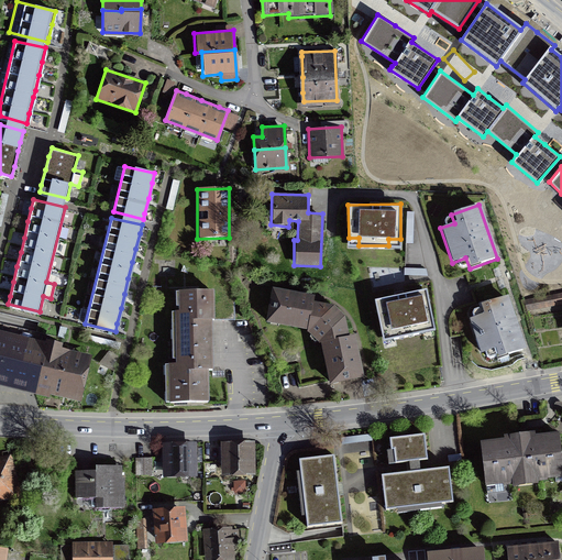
[(561,254),(532,260),(536,280),(561,275),(561,254)]
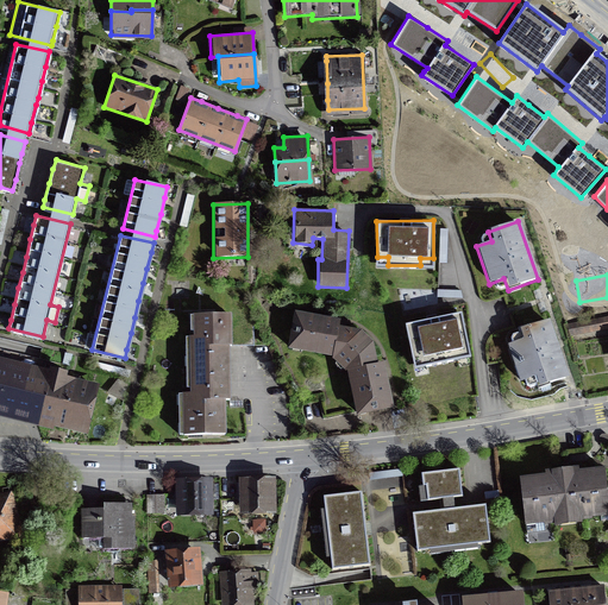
[(459,310),(402,322),(412,365),(468,353),(459,310)]
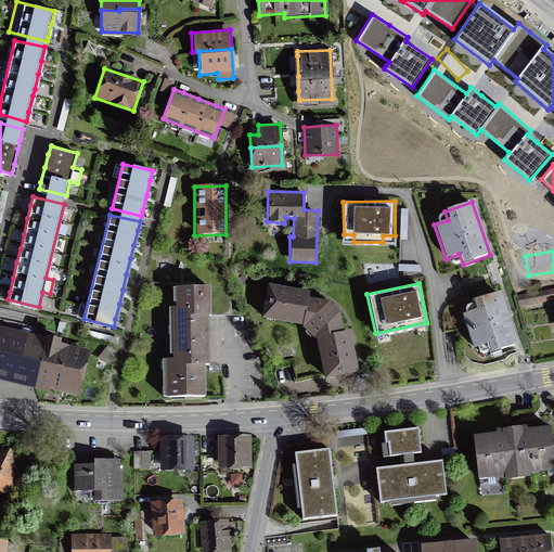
[(174,337),(208,336),(207,312),(231,311),(230,293),(205,295),(205,285),(176,286),(177,305),(171,305),(174,337)]
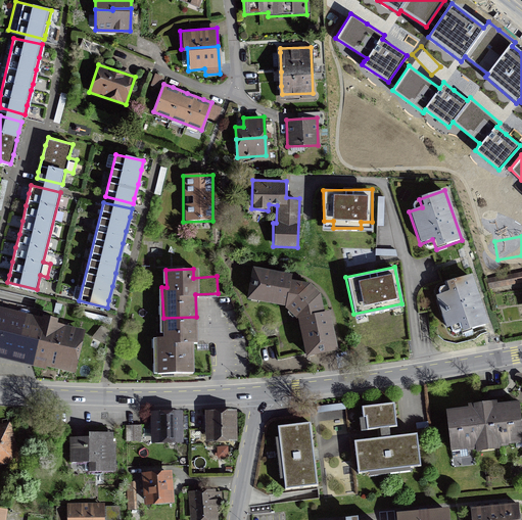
[(307,285),(287,281),(288,275),(254,269),(249,294),(285,299),(293,309),(312,289),(307,285)]
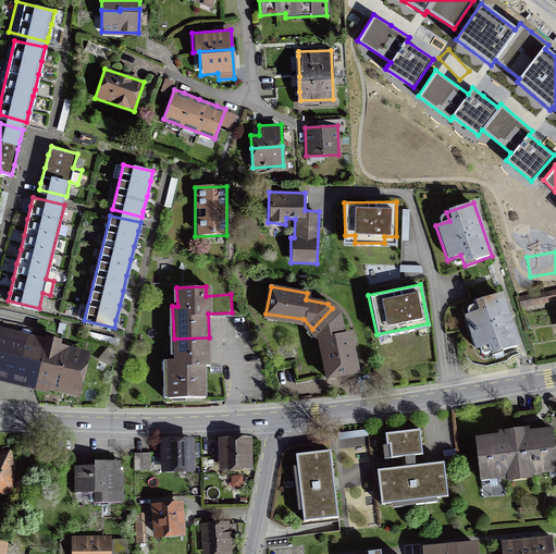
[(555,296),(555,287),(524,294),(523,293),(517,294),(520,303),(555,296)]
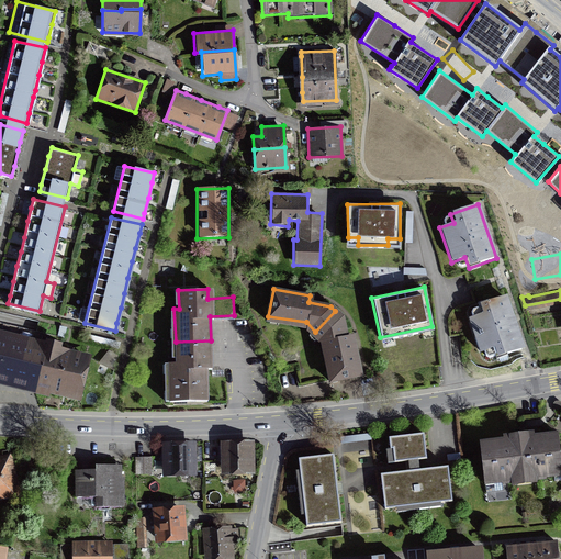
[(481,314),(467,320),(479,354),(492,349),(495,359),(524,349),(506,295),(478,305),(481,314)]
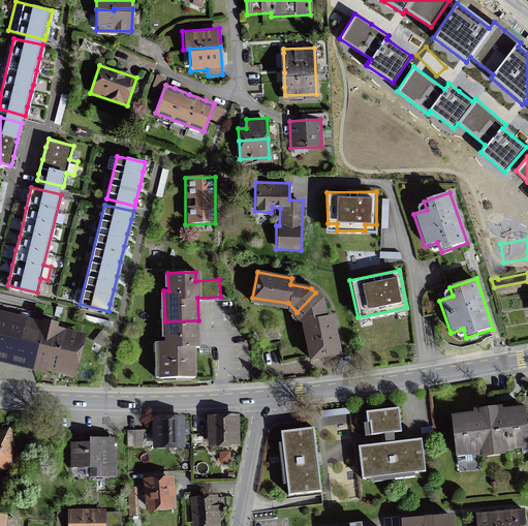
[(315,292),(297,312),(305,322),(312,356),(338,349),(331,317),(327,318),(322,298),(315,292)]
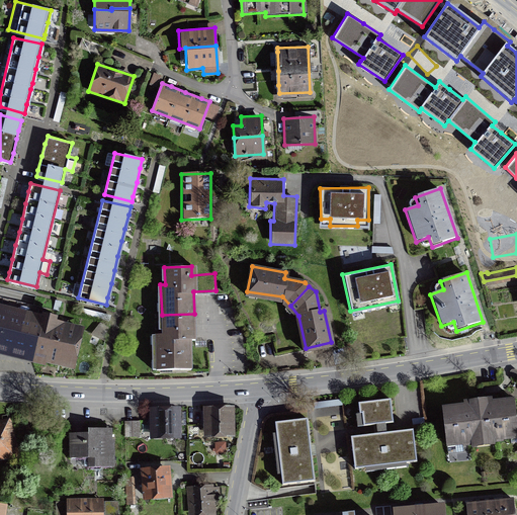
[(85,323),(0,301),(0,350),(45,362),(46,359),(74,366),(85,323)]
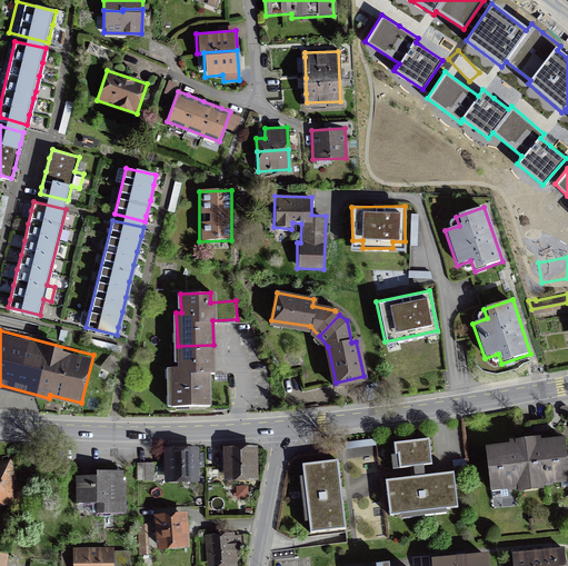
[(213,345),(178,346),(179,367),(163,368),(165,408),(210,406),(209,376),(216,376),(213,345)]
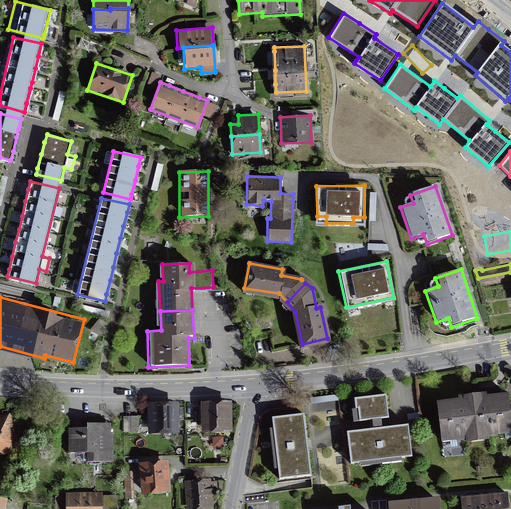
[(295,330),(268,335),(271,350),(298,345),(295,330)]
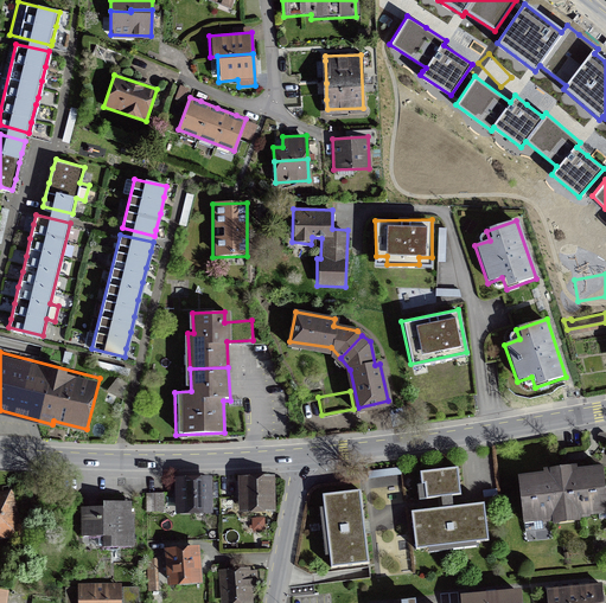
[(400,461),(369,463),(369,478),(401,476),(400,461)]
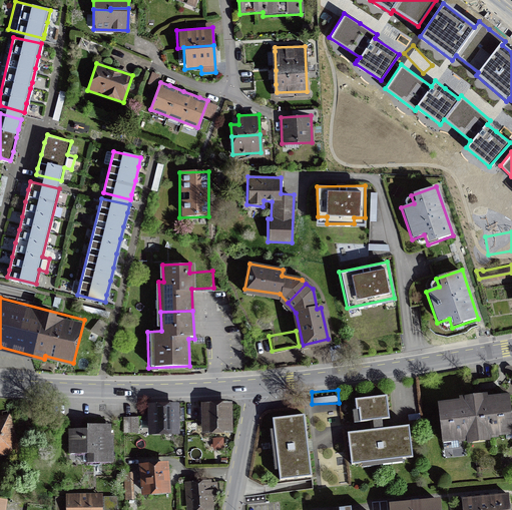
[(459,397),(436,400),(441,443),(465,440),(465,444),(490,441),(490,437),(511,434),(511,426),(508,393),(487,395),(487,391),(459,395),(459,397)]
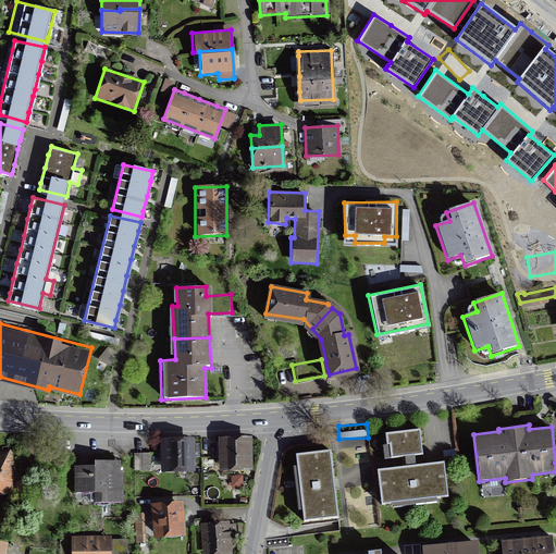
[(419,427),(385,430),(387,453),(421,451),(419,427)]
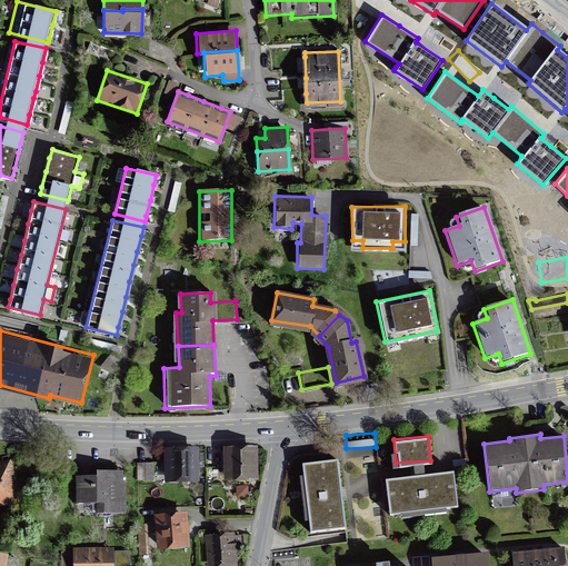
[(256,445),(226,445),(227,479),(257,479),(256,445)]
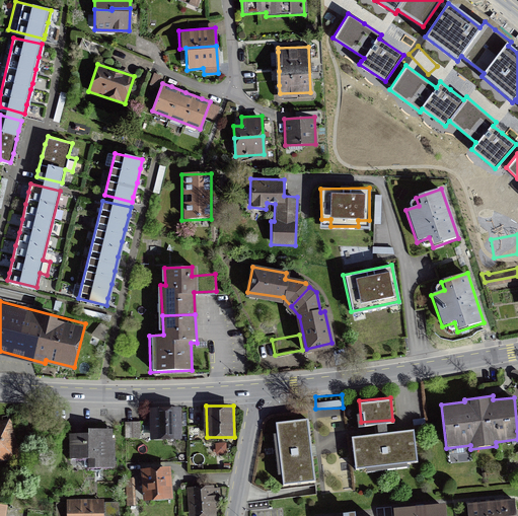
[(154,424),(154,435),(177,434),(176,410),(147,411),(147,424),(154,424)]
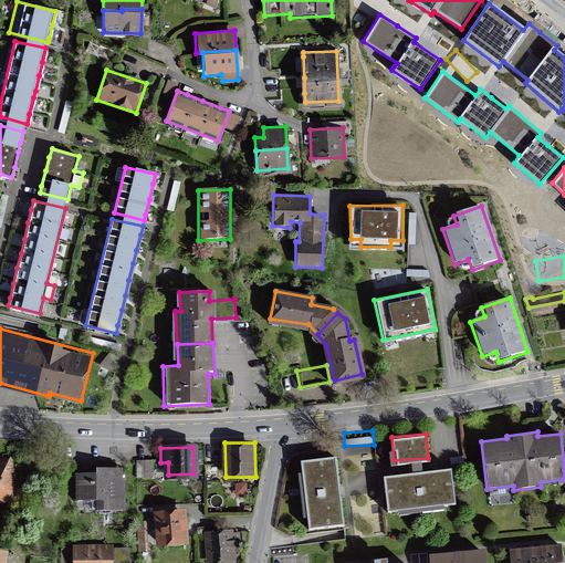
[(334,456),(301,460),(309,527),(343,522),(334,456)]
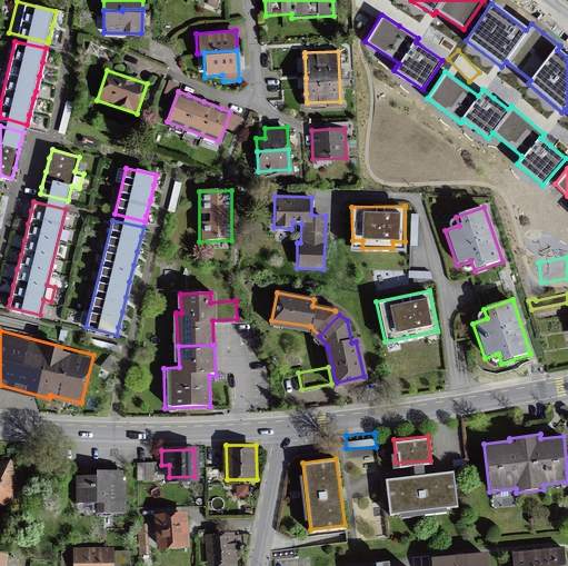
[(152,460),(137,460),(138,477),(152,476),(152,460)]
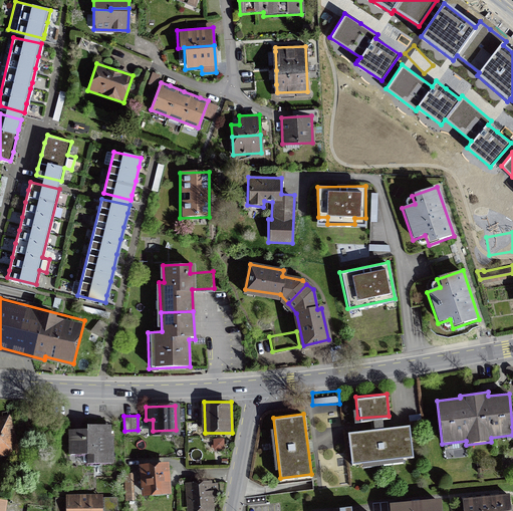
[(0,449),(17,446),(12,417),(0,419),(0,449)]
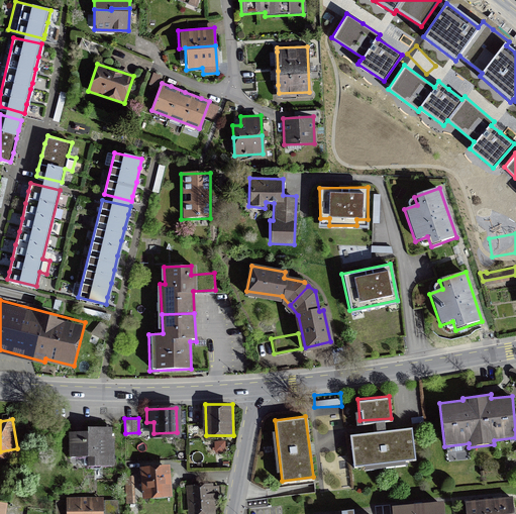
[(85,466),(113,465),(112,426),(85,426),(85,430),(67,430),(67,456),(85,456),(85,466)]
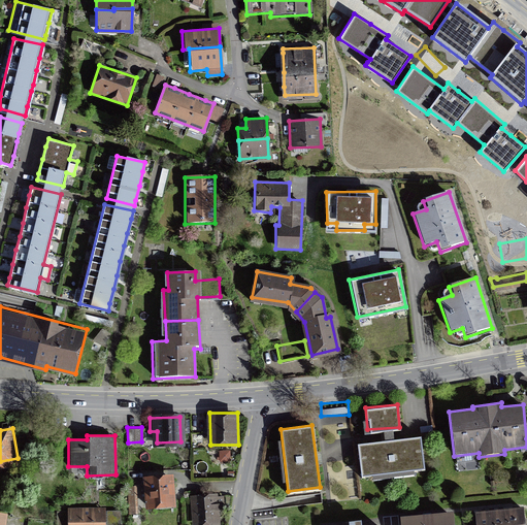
[(384,439),(357,444),(361,473),(424,465),(419,435),(393,438),(395,453),(386,454),(384,439)]
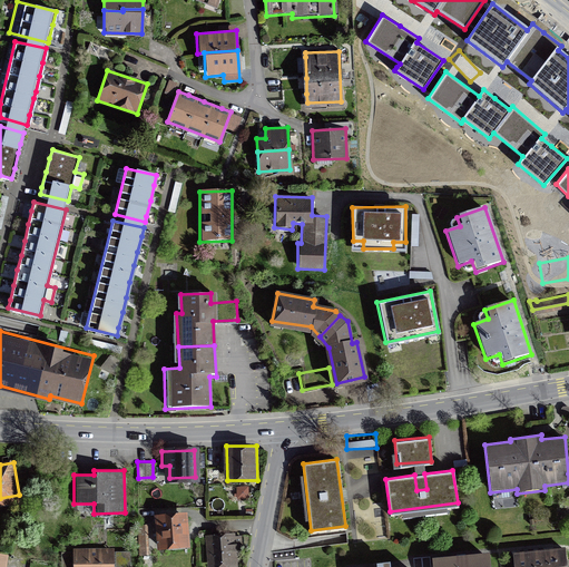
[(185,512),(154,515),(157,548),(188,546),(185,512)]
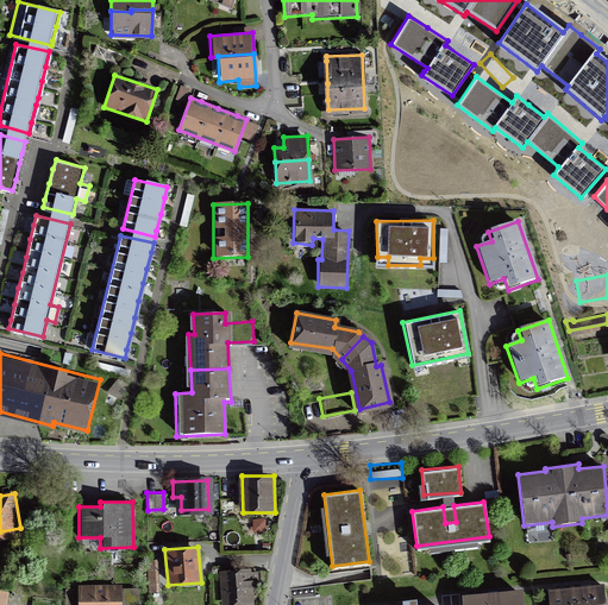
[(156,558),(148,559),(150,590),(157,588),(156,558)]
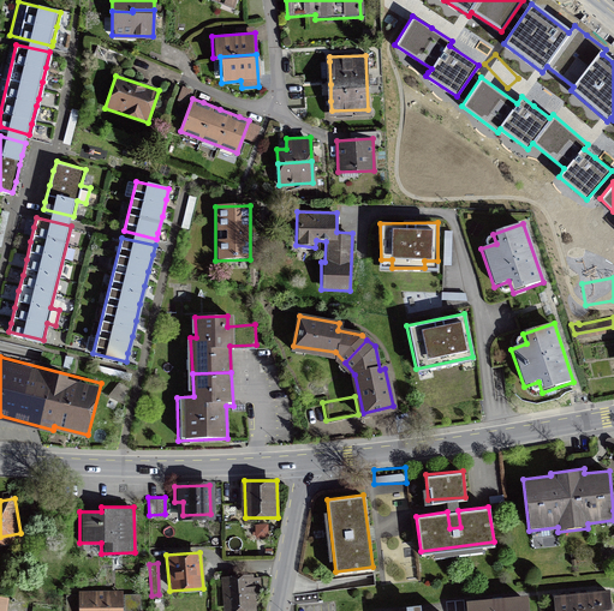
[(257,574),(222,577),(226,607),(254,604),(252,591),(258,589),(257,574)]
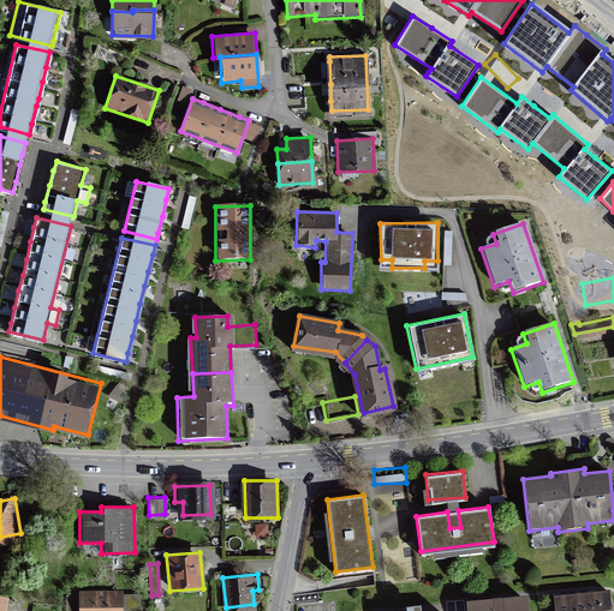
[(120,610),(120,591),(78,592),(78,610),(120,610)]
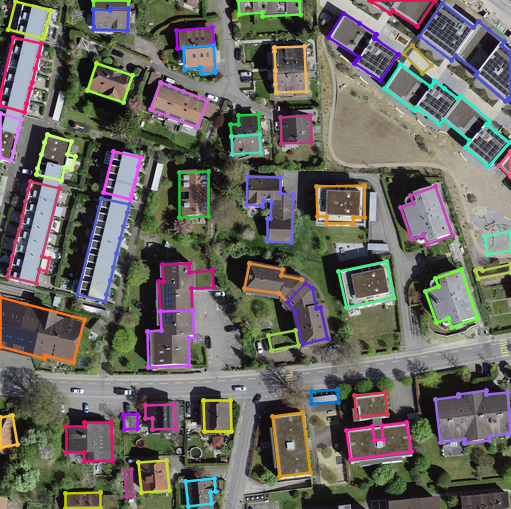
[(116,507),(116,493),(103,493),(104,508),(116,507)]
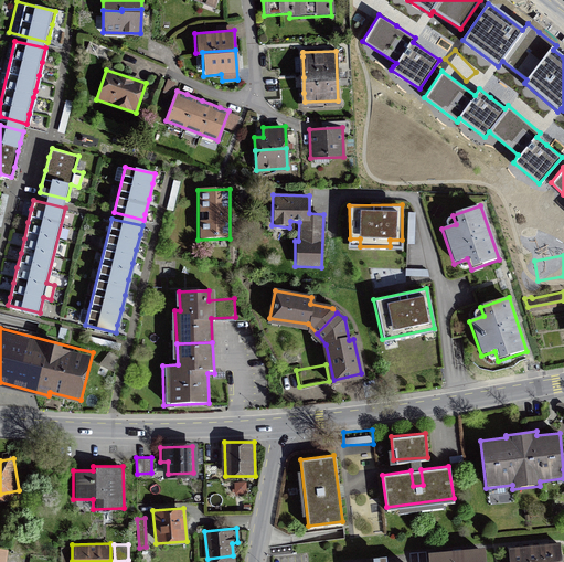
[(560,561),(559,544),(509,549),(509,561),(560,561)]
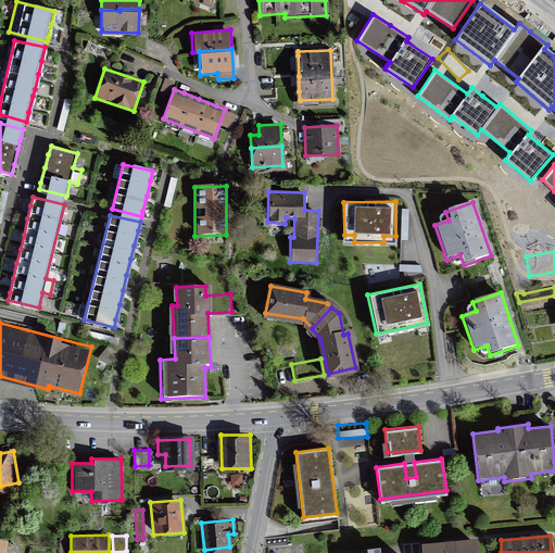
[(475,552),(474,540),(424,545),(424,552),(475,552)]
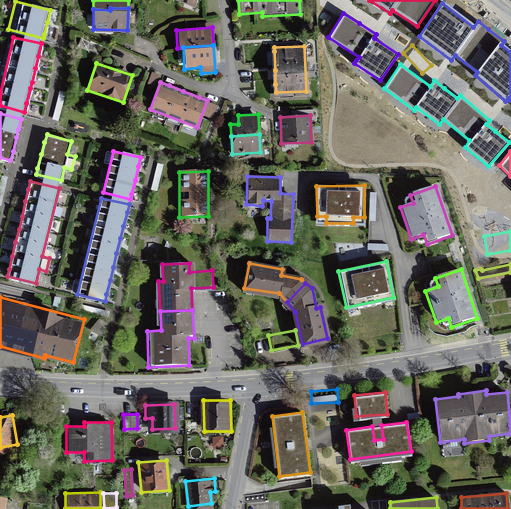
[(370,508),(378,508),(377,498),(370,498),(370,508)]
